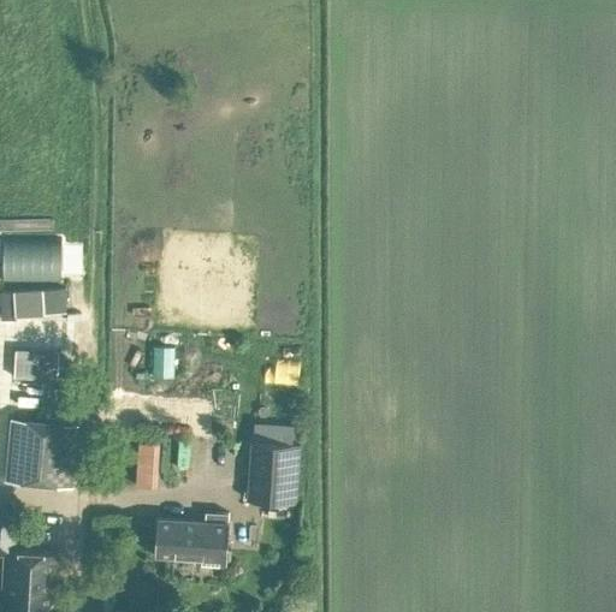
[(52,265),(53,285),(69,285),(67,263),(52,265)]
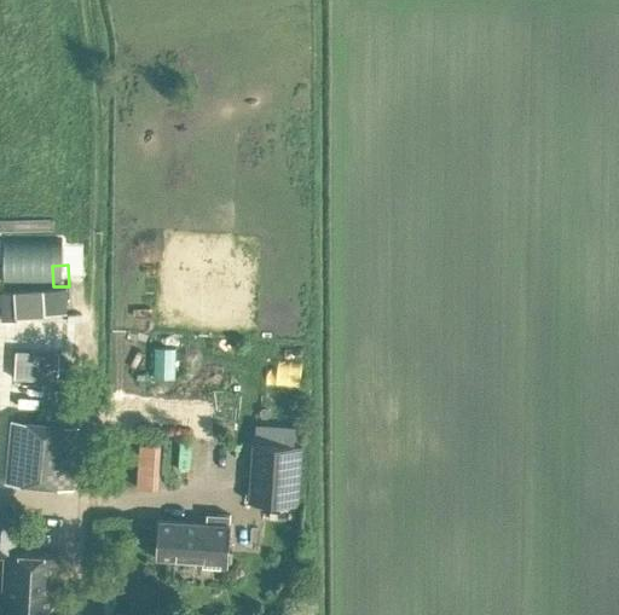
[(65,291),(44,293),(45,313),(45,317),(67,315),(67,312),(65,291)]
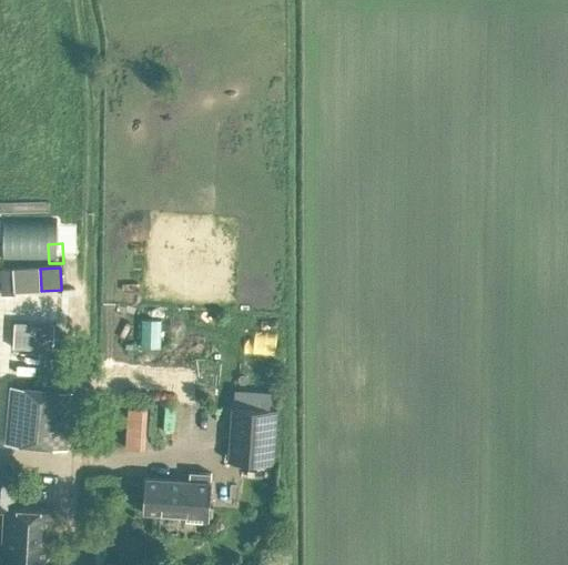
[(62,350),(62,322),(22,322),(21,349),(62,350)]
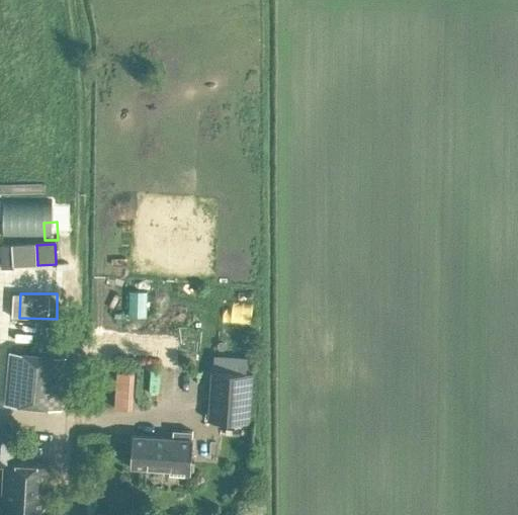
[(4,406),(61,412),(67,358),(9,353),(4,406)]
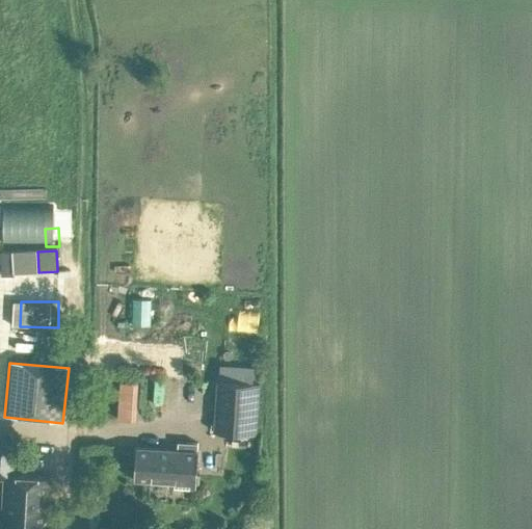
[(214,434),(257,437),(259,387),(253,387),(254,369),(220,368),(219,385),(216,385),(214,434)]
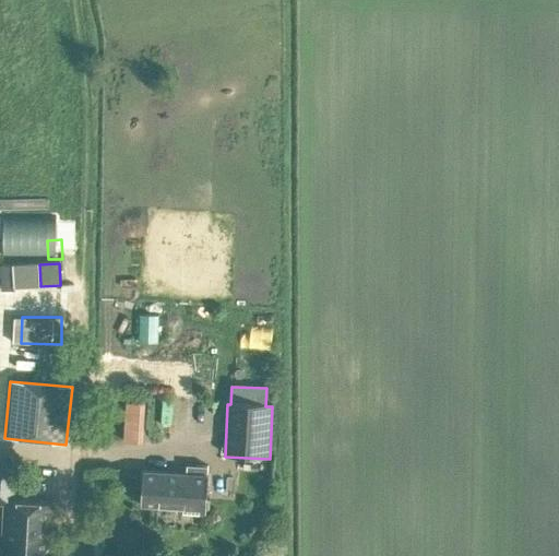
[(126,404),(122,444),(137,445),(140,405),(126,404)]
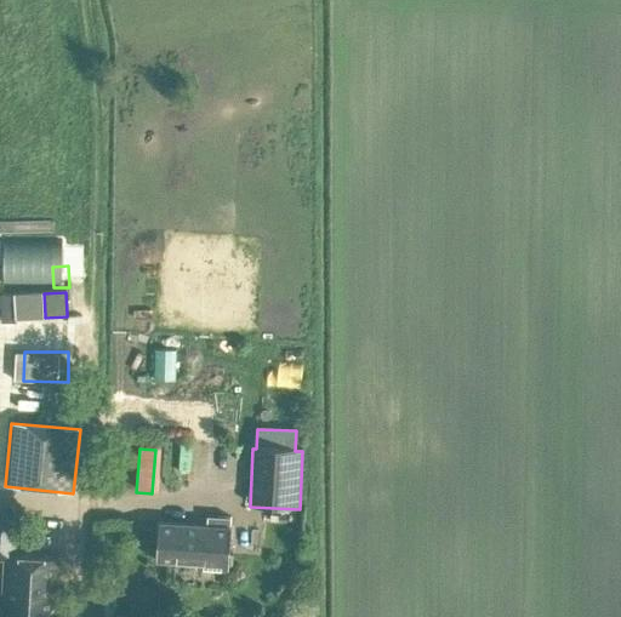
[(0,563),(5,563),(3,616),(47,616),(49,606),(56,607),(58,560),(16,558),(18,514),(0,513),(0,563)]
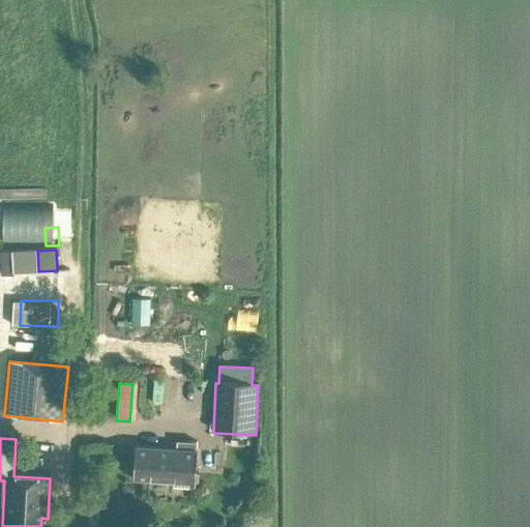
[(135,447),(133,480),(168,482),(167,488),(195,490),(195,485),(198,485),(199,475),(196,475),(197,451),(197,443),(177,442),(176,450),(135,447)]
